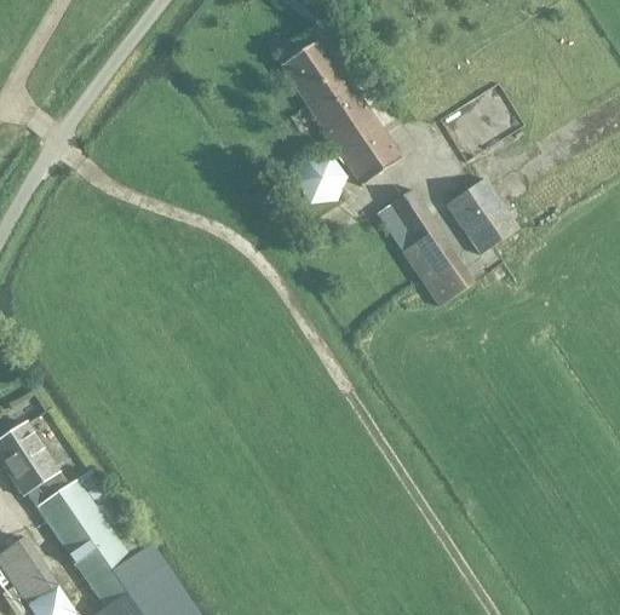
[(361,183),(400,156),(319,38),(280,64),(361,183)]
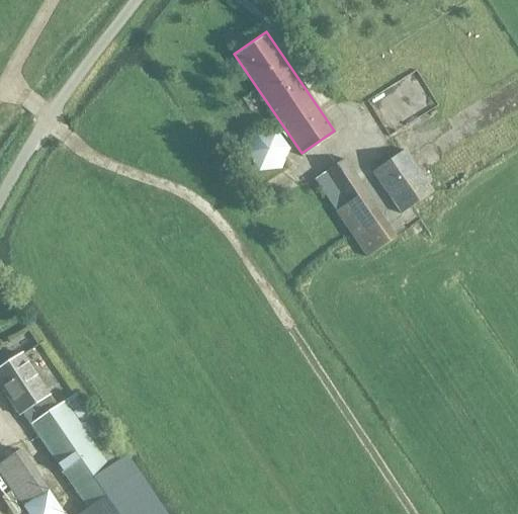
[(416,73),(367,98),(383,127),(432,102),(416,73)]
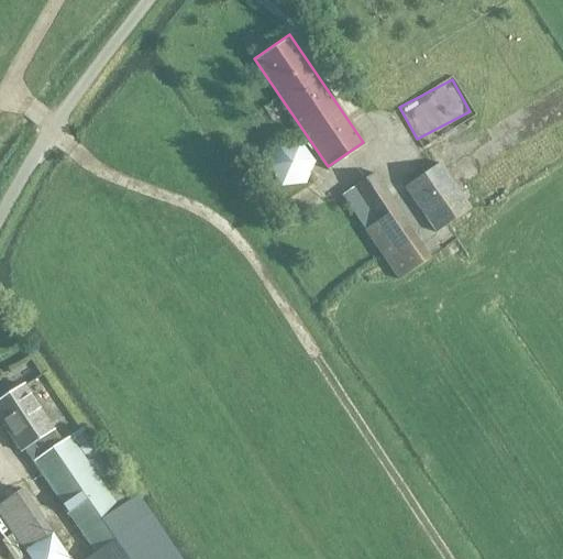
[(299,141),(277,142),(267,165),(282,183),(306,182),(313,160),(299,141)]
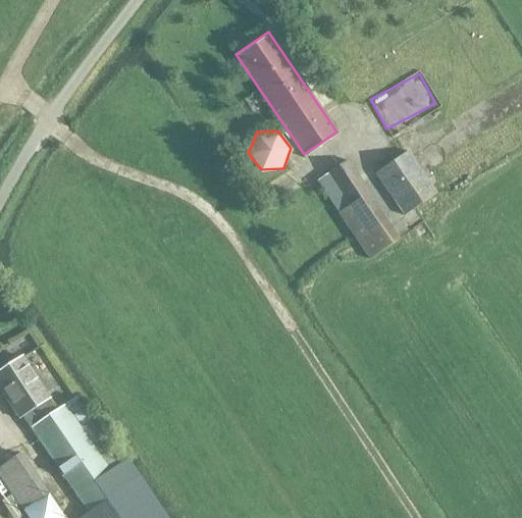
[(407,151),(394,160),(375,172),(404,213),(434,193),(407,151)]
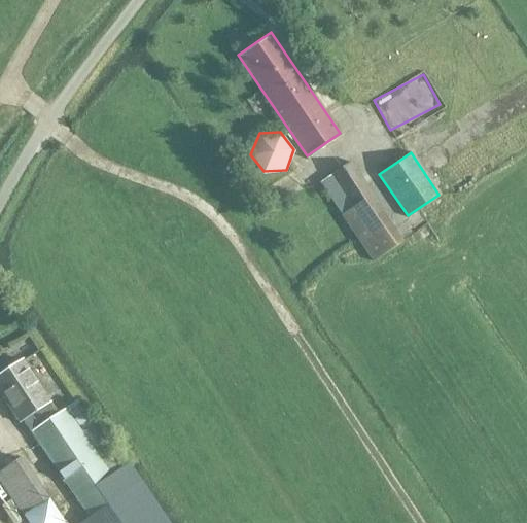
[(350,161),(348,162),(319,181),(373,260),(400,242),(374,202),(376,200),(350,161)]
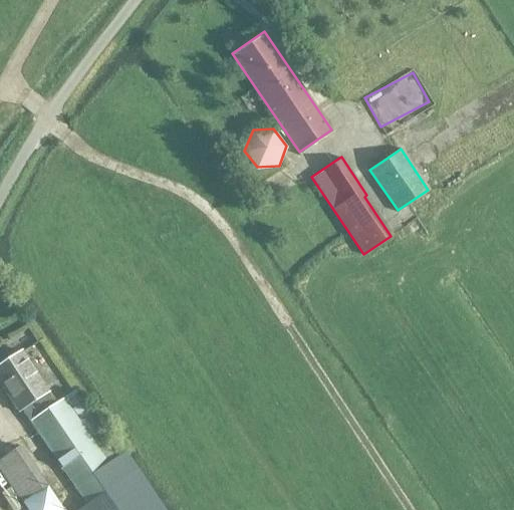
[(56,401),(22,348),(0,362),(0,381),(18,410),(22,407),(29,419),(87,502),(74,509),(67,509),(65,505),(57,509),(166,509),(125,450),(107,461),(63,396),(56,401)]
